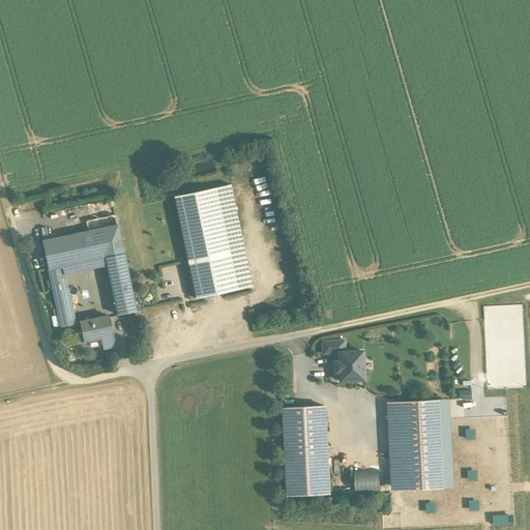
[(252,287),(230,185),(215,188),(239,290),(252,287)]
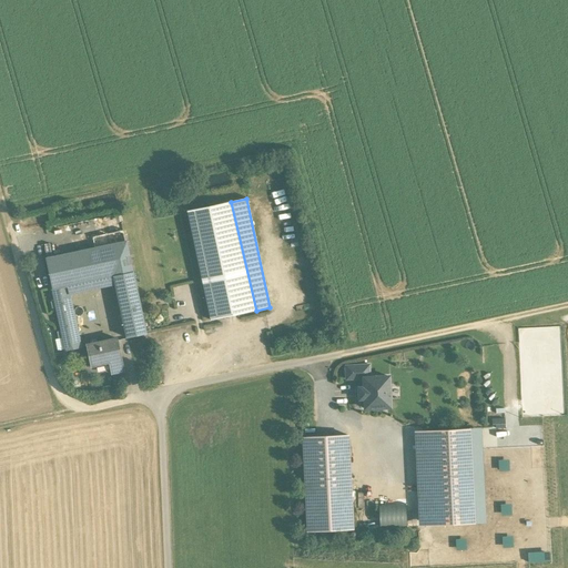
[(231,202),(186,211),(210,321),(256,311),(231,202)]
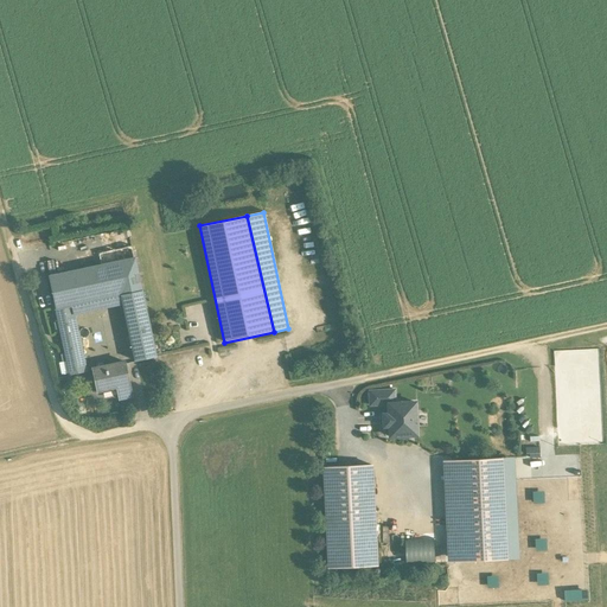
[(132,247),(98,254),(101,266),(134,259),(132,247)]
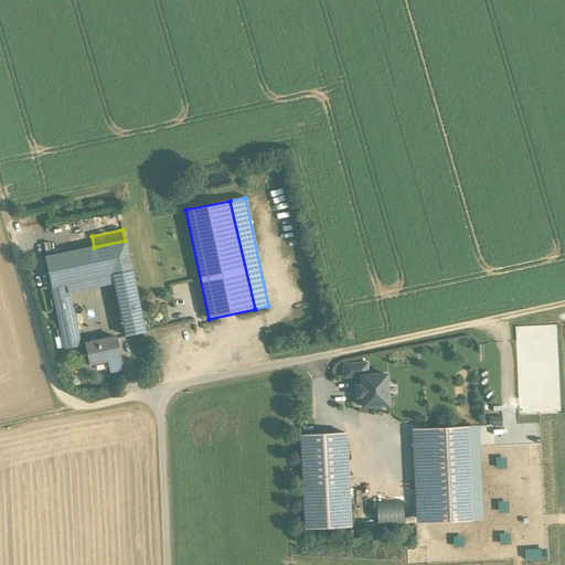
[(92,236),(71,241),(73,252),(94,247),(92,236)]
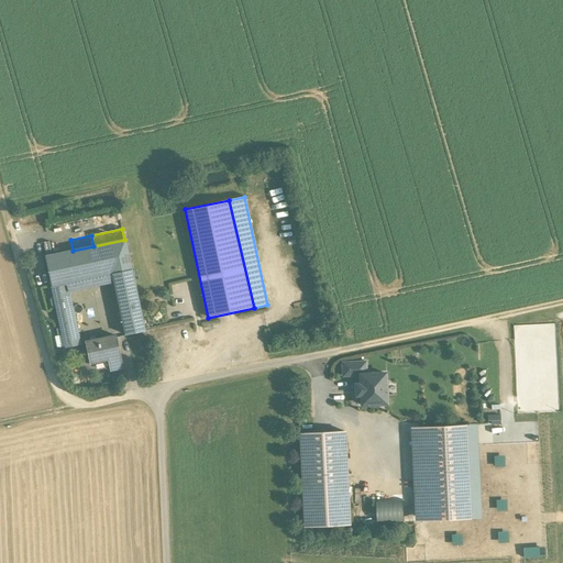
[(73,251),(44,257),(51,287),(66,284),(112,274),(131,269),(124,240),(94,246),(73,251)]
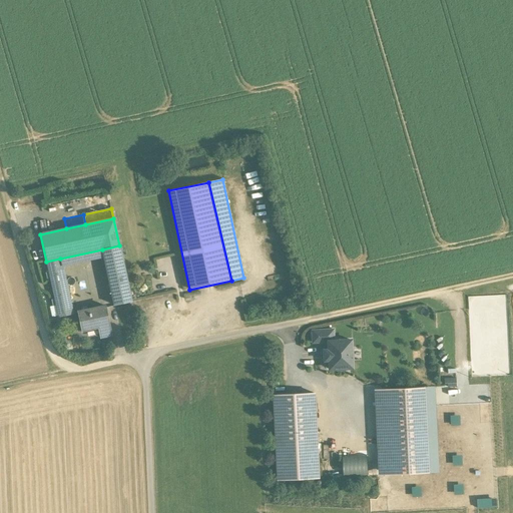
[(119,245),(102,249),(114,306),(131,302),(119,245)]
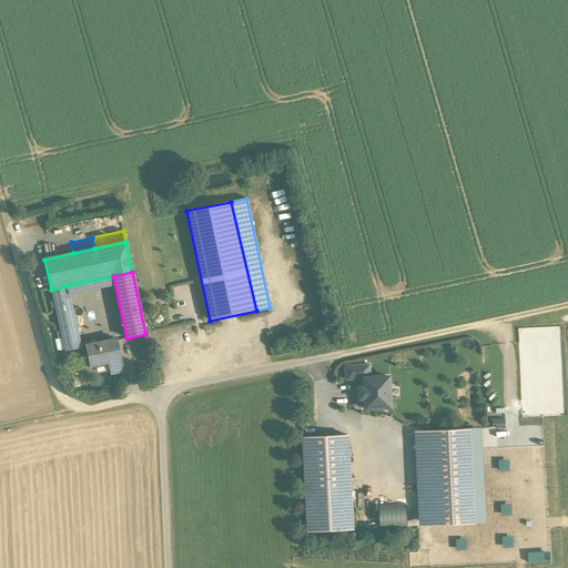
[(67,286),(51,290),(64,351),(80,347),(67,286)]
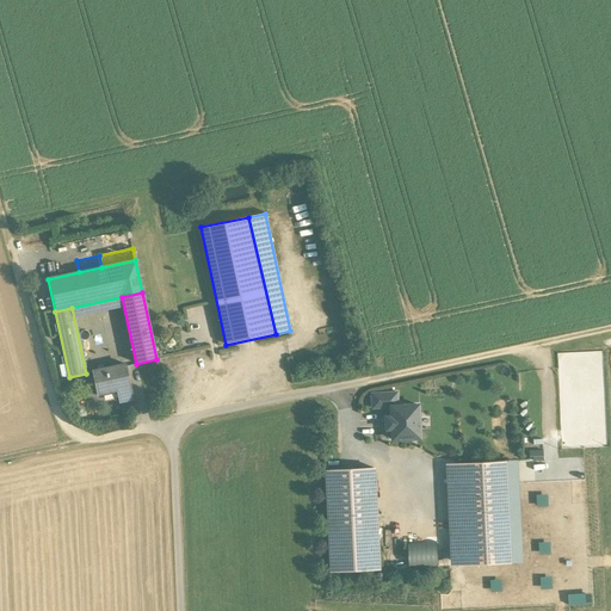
[(125,364),(92,371),(97,394),(117,390),(119,402),(133,400),(125,364)]
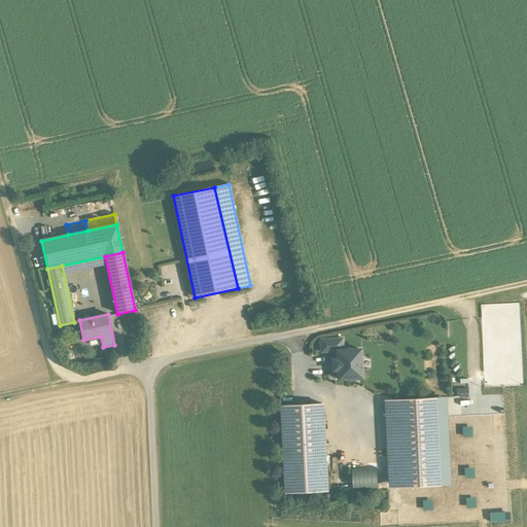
[(337,351),(343,351),(343,339),(321,340),(321,352),(337,351)]
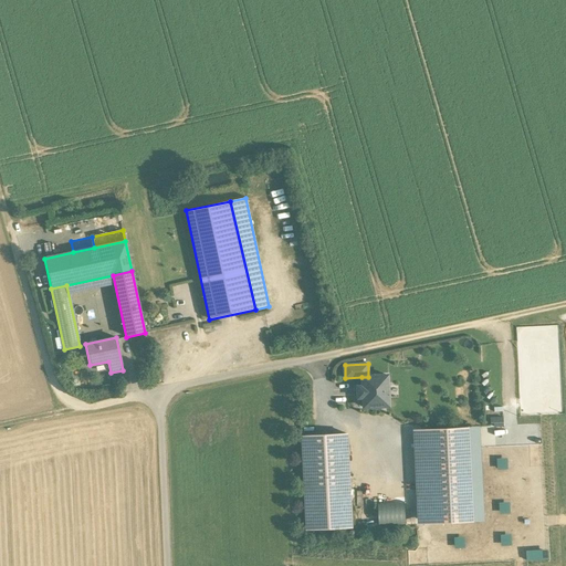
[(363,408),(388,406),(387,376),(368,377),(362,377),(362,387),(357,387),(358,398),(363,398),(363,408)]
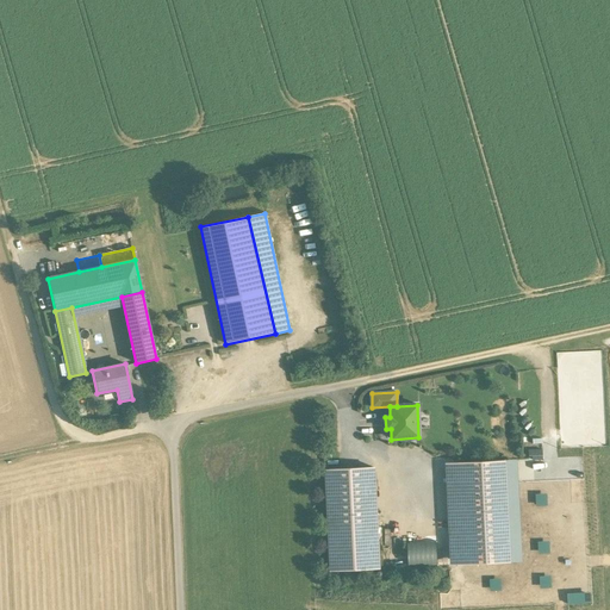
[(504,461),(456,464),(461,565),(509,562),(504,461)]
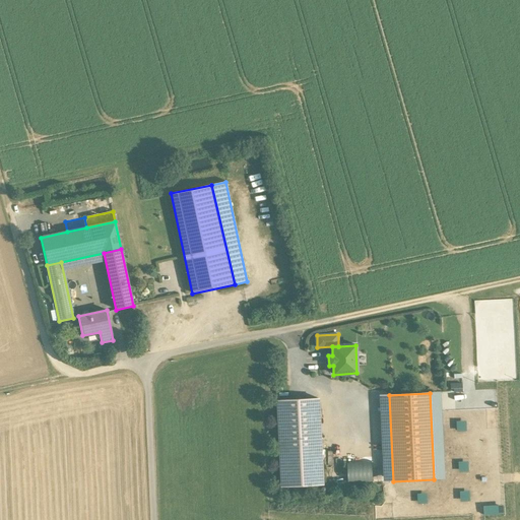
[(318,399),(277,401),(281,486),(322,484),(318,399)]
